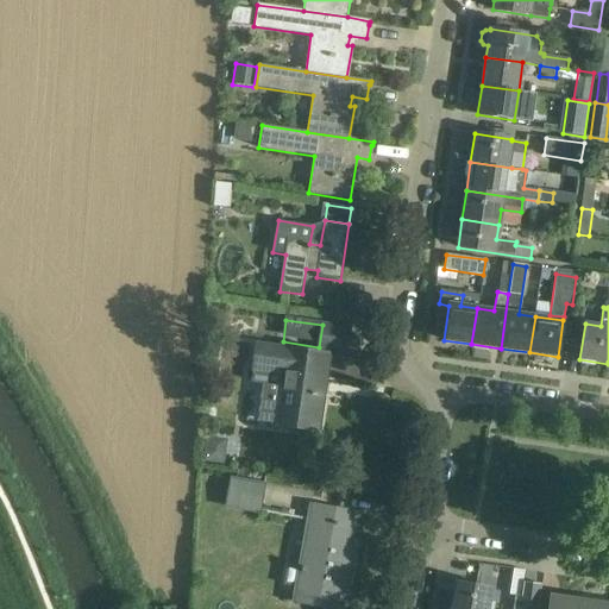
[(253,370),(252,372),(264,375),(263,384),(261,401),(263,401),(277,403),(275,414),(274,425),(318,431),(318,429),(313,428),(320,380),(325,380),(328,356),(319,355),(257,345),(253,370)]
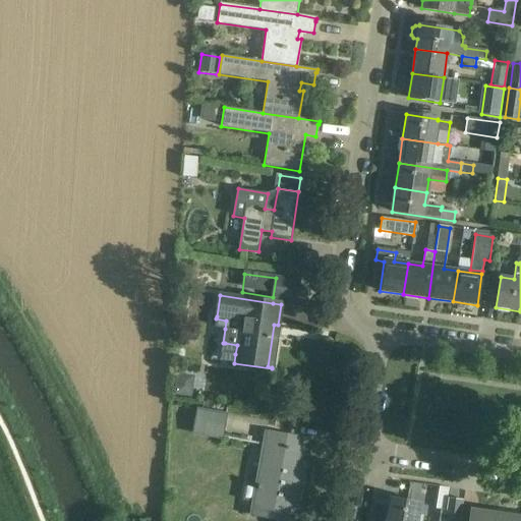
[(226,415),(196,409),(192,433),(222,440),(226,415)]
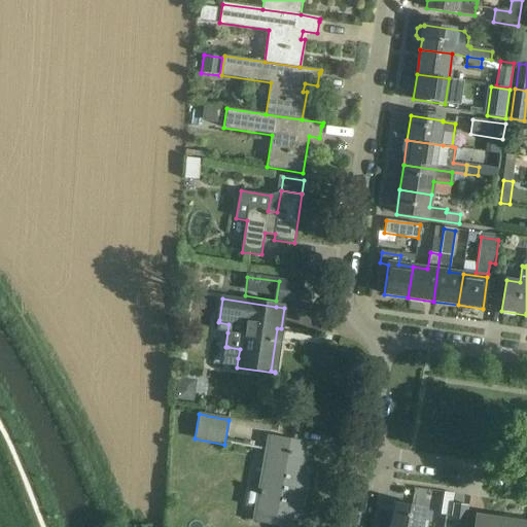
[(306,444),(285,440),(270,437),(265,466),(266,467),(261,492),(248,490),(245,506),(256,508),(254,521),(287,526),(289,526),(292,514),(300,515),(308,471),(297,469),(300,456),(303,457),(306,444)]
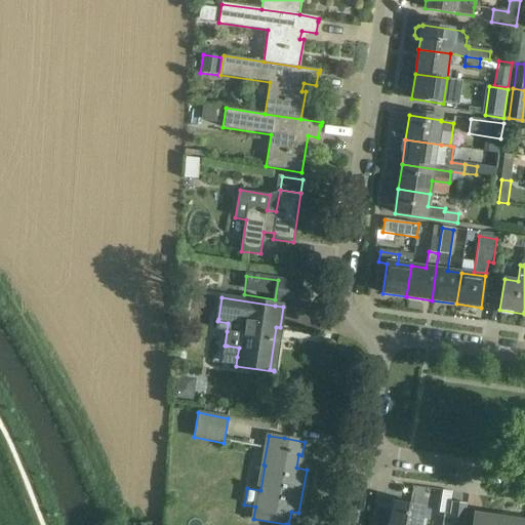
[(462,524),(467,505),(451,501),(449,515),(444,515),(442,524),(462,524)]
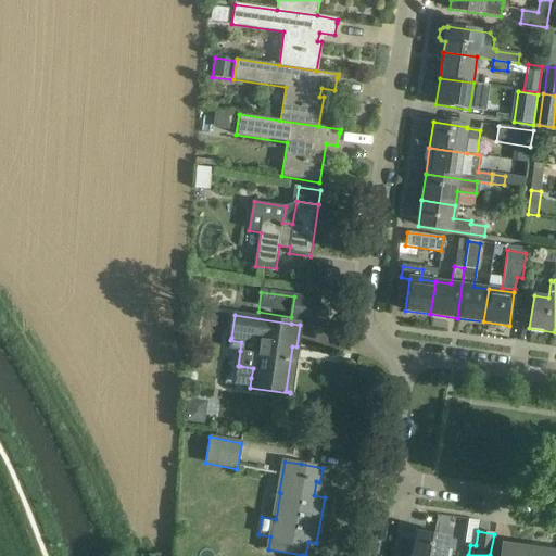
[(412,555),(445,555),(450,538),(416,532),(412,555)]
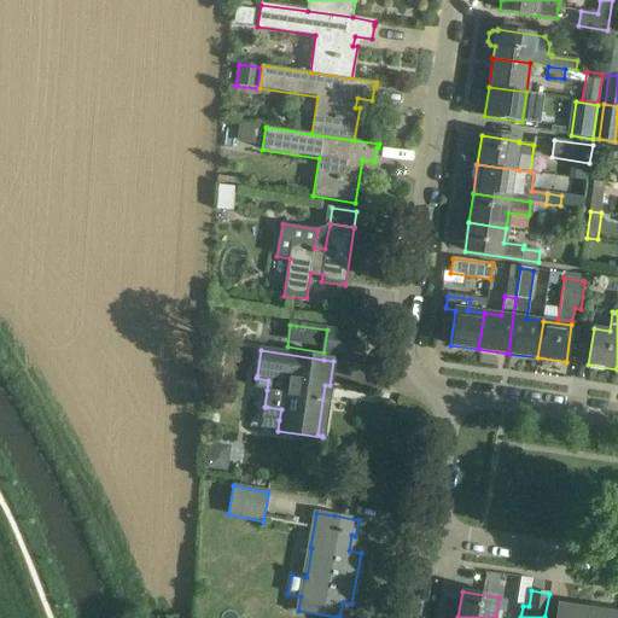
[(588,617),(590,610),(558,605),(555,617),(588,617)]
